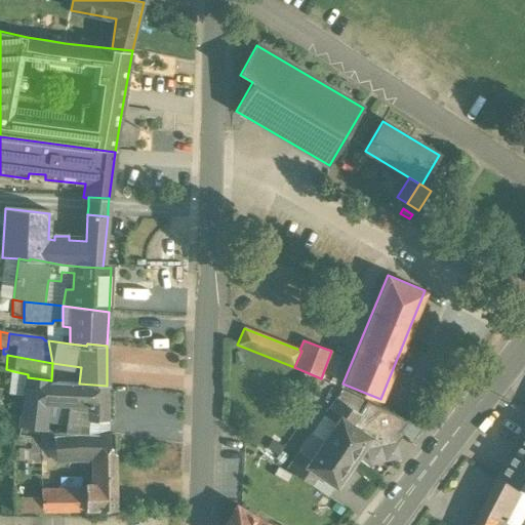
[(51,380),(28,377),(28,374),(13,371),(11,390),(25,392),(23,412),(46,416),(48,402),(51,382),(51,380)]
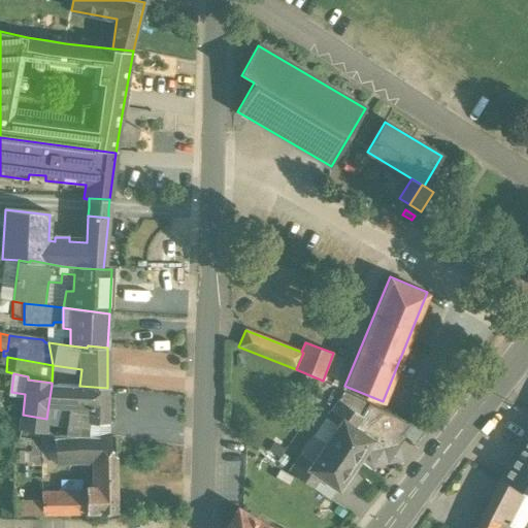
[(79,386),(52,385),(48,404),(71,407),(71,414),(76,414),(77,436),(107,437),(107,388),(79,386)]
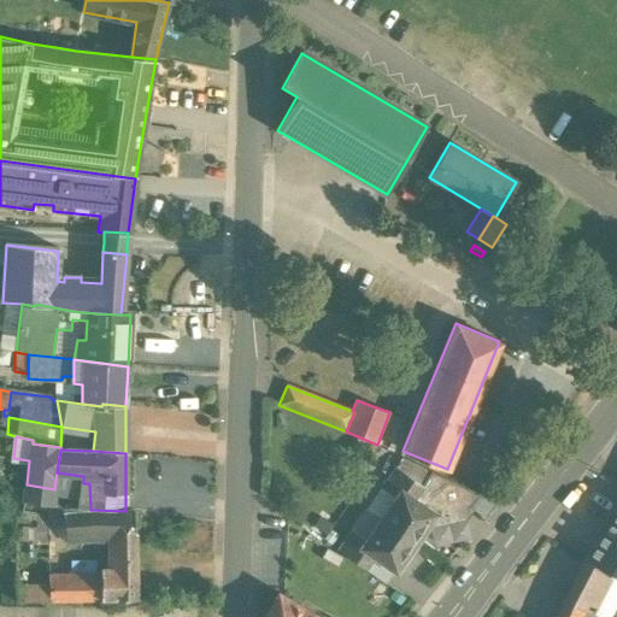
[(421,487),(394,469),(381,488),(394,498),(400,489),(413,499),(422,487),(421,487)]
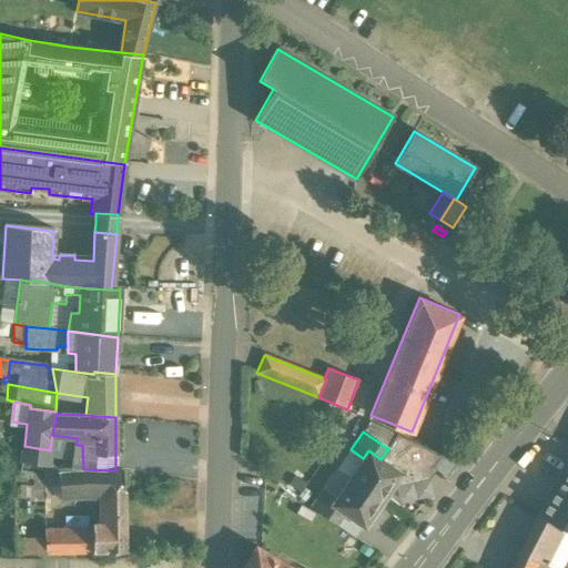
[(442,456),(396,435),(387,448),(388,448),(381,459),(401,474),(401,475),(406,479),(426,475),(433,467),(442,456)]
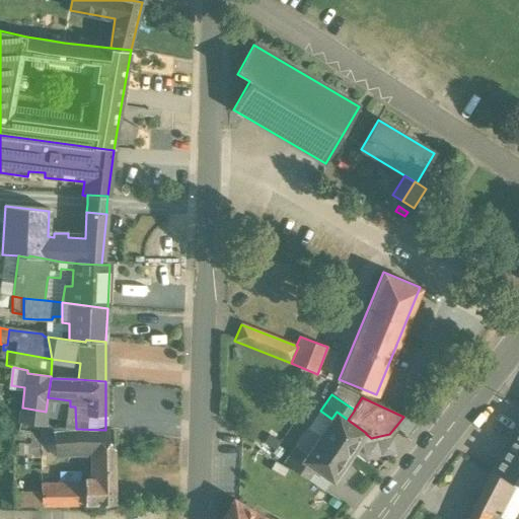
[(46,412),(22,408),(21,422),(24,422),(44,425),(46,412)]
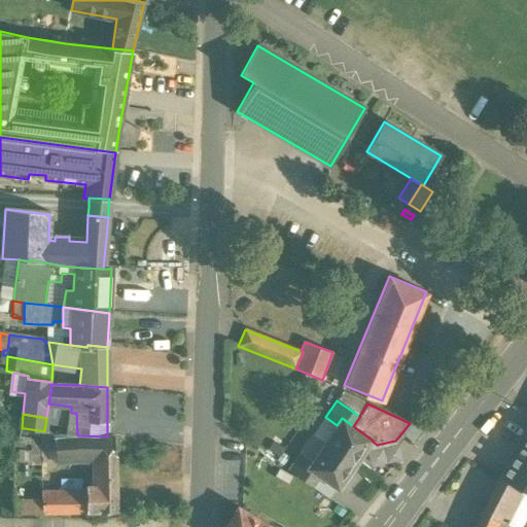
[(410,423),(401,433),(411,441),(426,422),(417,415),(410,423)]
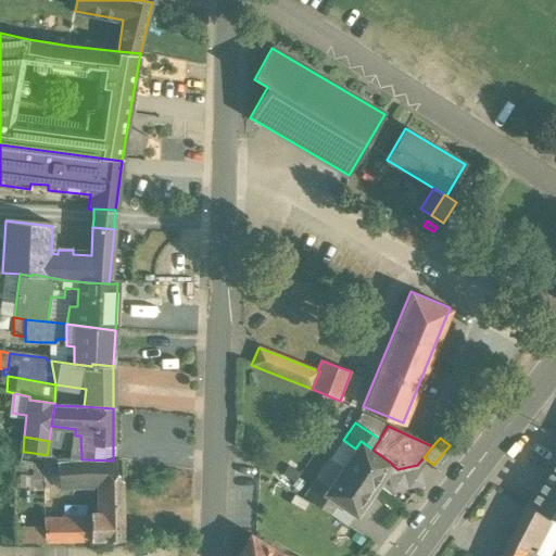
[(373,450),(361,441),(355,449),(342,467),(375,490),(392,465),(392,464),(373,450)]
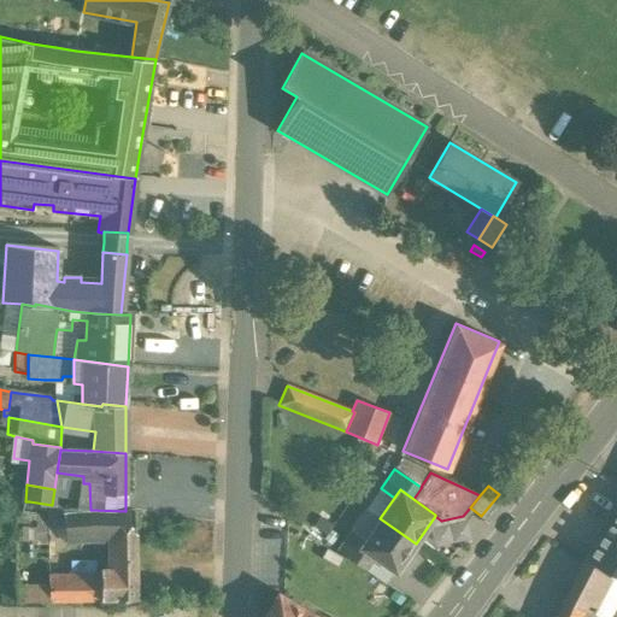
[(64,513),(52,505),(48,513),(48,535),(65,534),(64,513)]
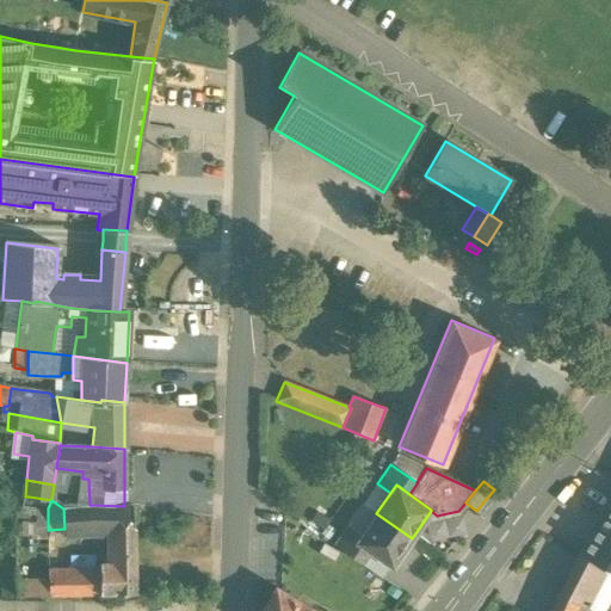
[(124,506),(90,505),(90,506),(63,506),(63,508),(65,529),(66,537),(113,536),(113,554),(134,553),(133,506),(124,506)]
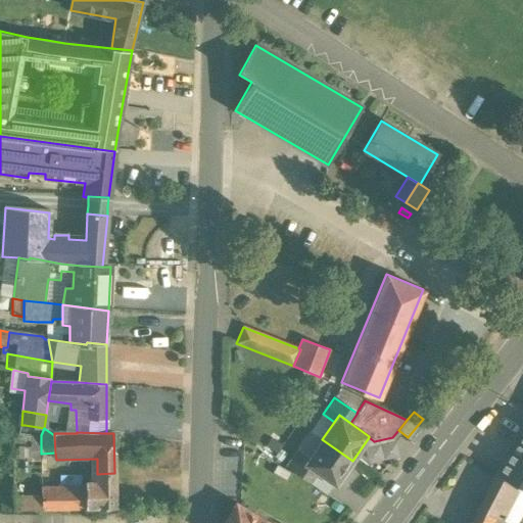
[(522,434),(497,474),(519,483),(522,485),(522,434)]
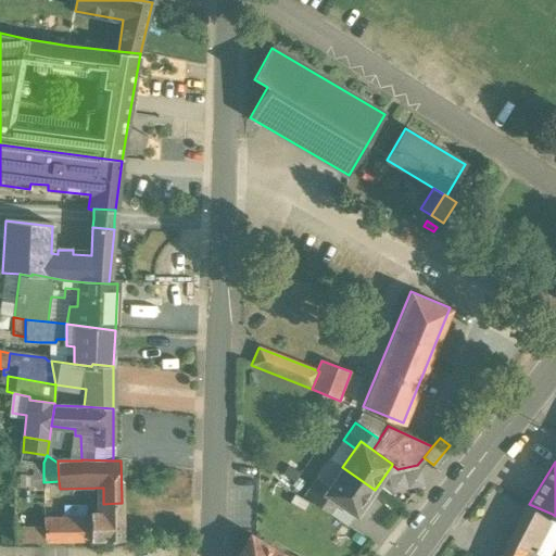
[(375,490),(342,467),(329,487),(324,494),(336,503),(353,515),(356,517),(375,490)]
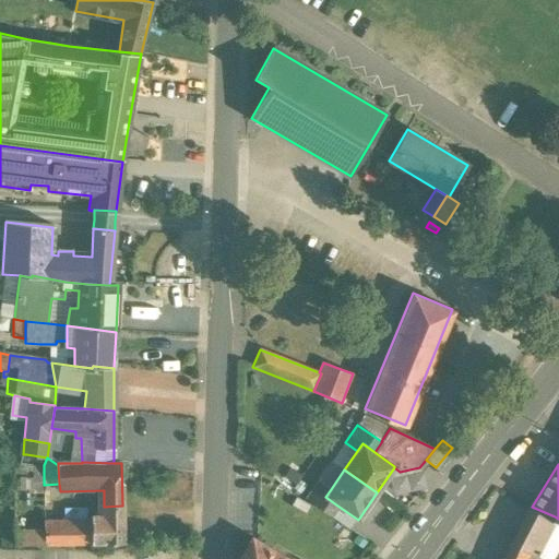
[(421,472),(389,478),(392,494),(424,487),(421,472)]
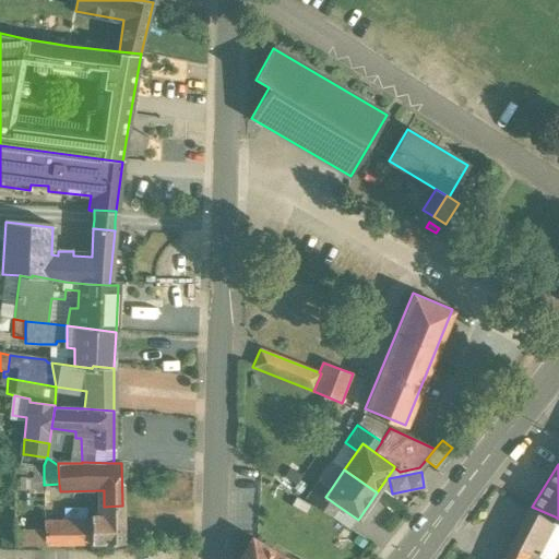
[(331,489),(318,480),(305,498),(330,515),(337,506),(325,497),(331,489)]
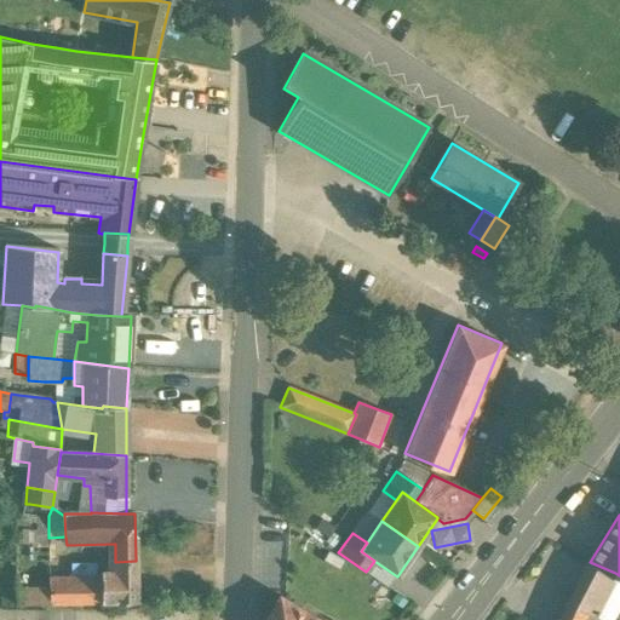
[(136,561),(115,562),(115,581),(115,602),(138,602),(136,561)]
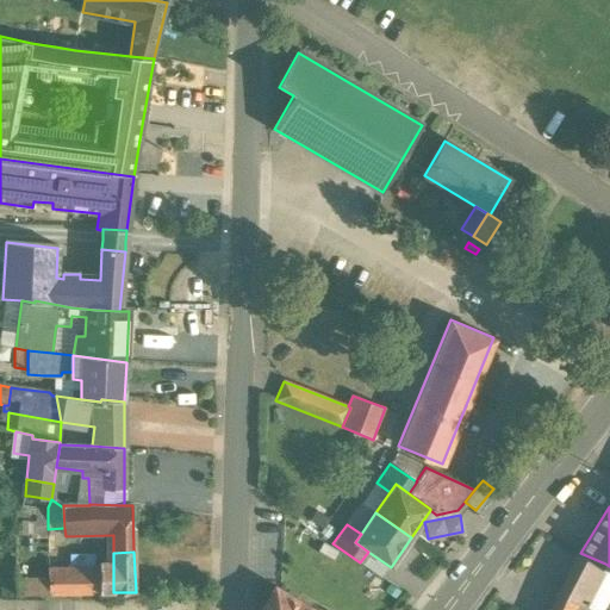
[(387,565),(368,552),(360,562),(380,576),(387,565)]
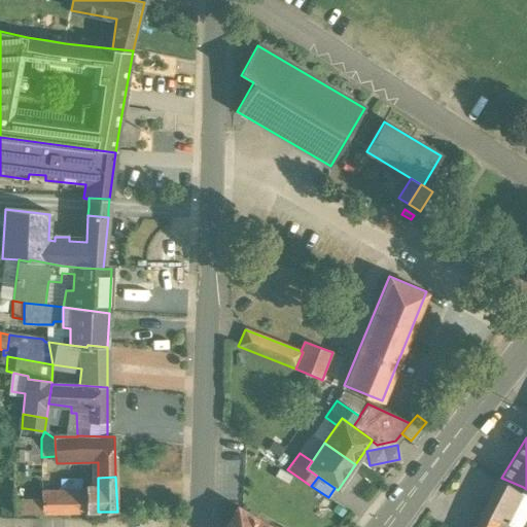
[(523,487),(501,478),(493,492),(511,502),(515,494),(519,496),(523,487)]
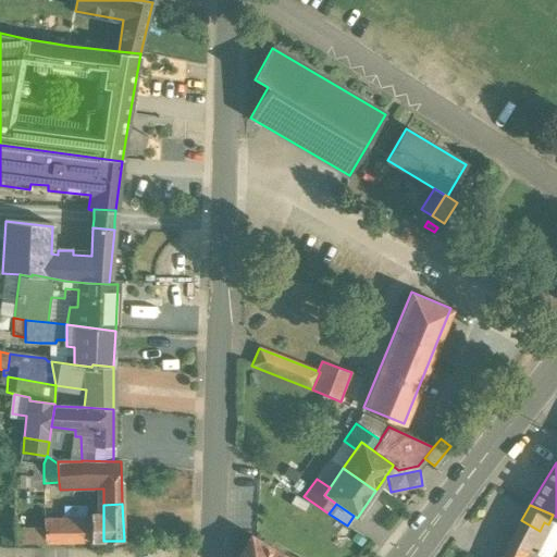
[(540,531),(521,520),(510,541),(530,551),(540,531)]
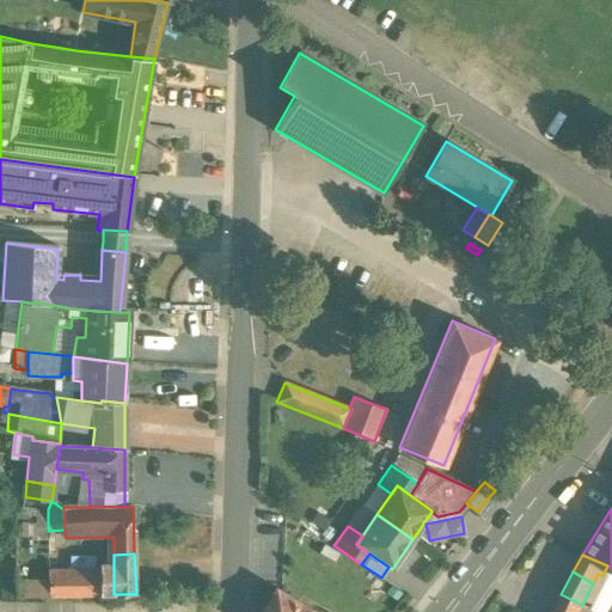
[(114,574),(49,575),(49,581),(49,595),(78,595),(114,594),(114,574)]
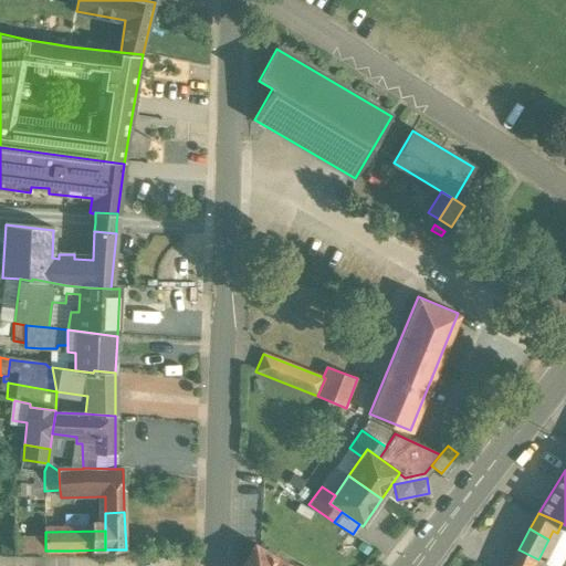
[(14,537),(13,552),(45,551),(45,537),(14,537)]
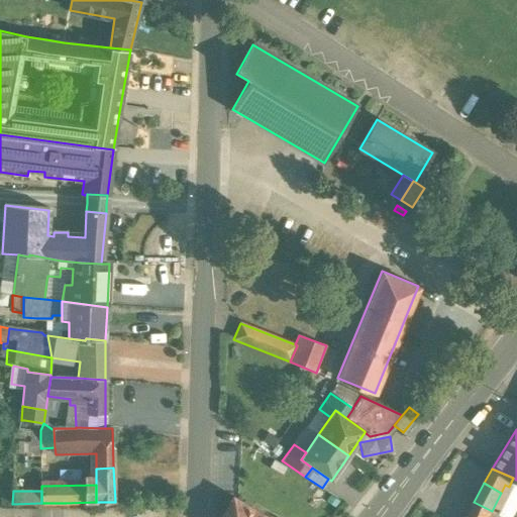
[(266,516),(232,497),(220,516),(266,516)]
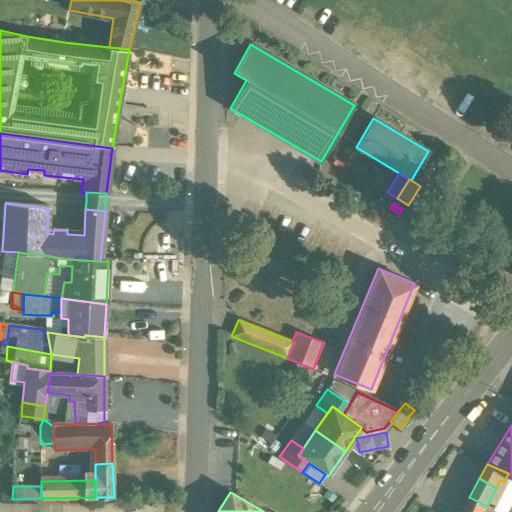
[(483,511),(487,506),(469,497),(463,511),(483,511)]
